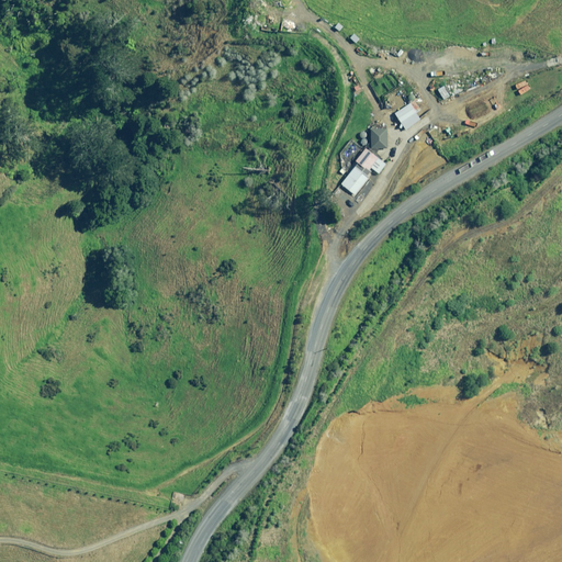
[(449,97),(442,87),(437,90),(444,100),(449,97)]
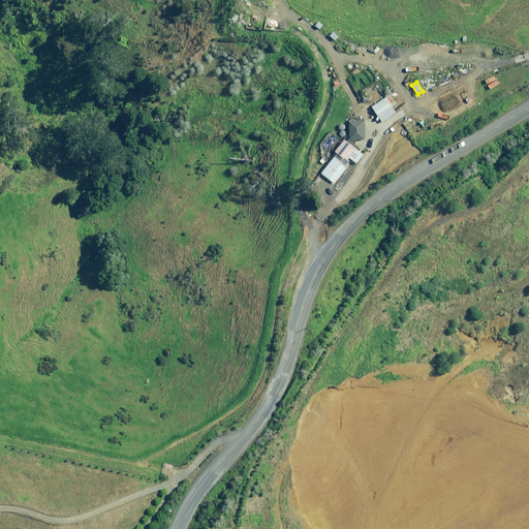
[(376,93),(371,86),(362,92),(367,99),(376,93)]
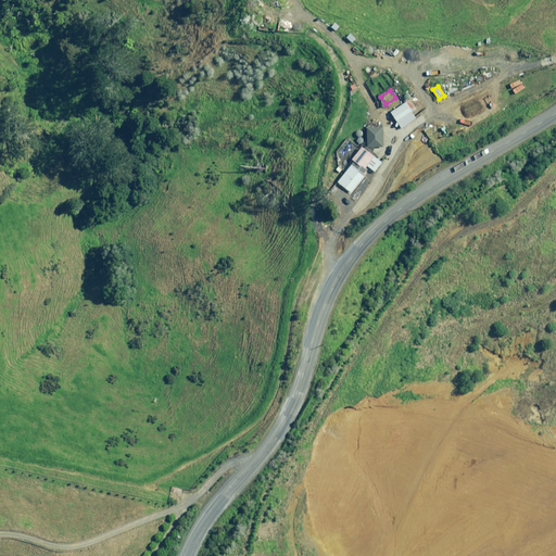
[(416,118),(405,103),(391,113),(401,128),(416,118)]
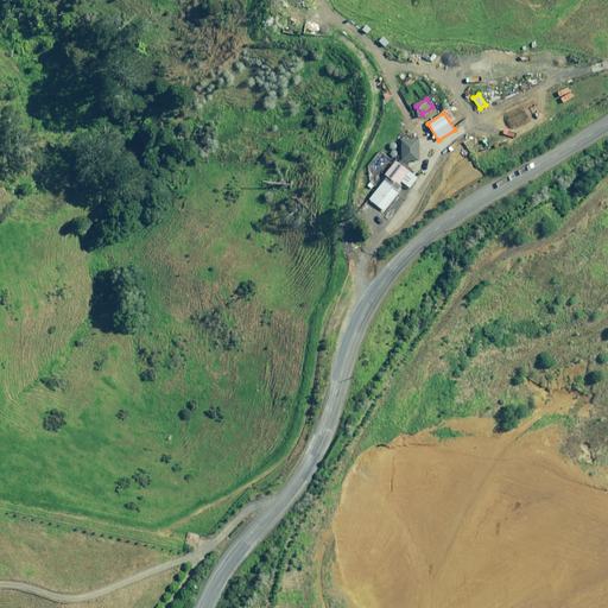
[(520,126),(517,118),(506,122),(510,131),(520,126)]
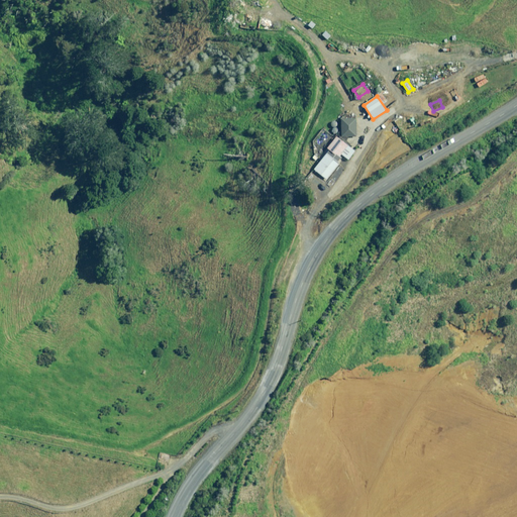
[(326,180),(340,161),(328,151),(314,171),(326,180)]
